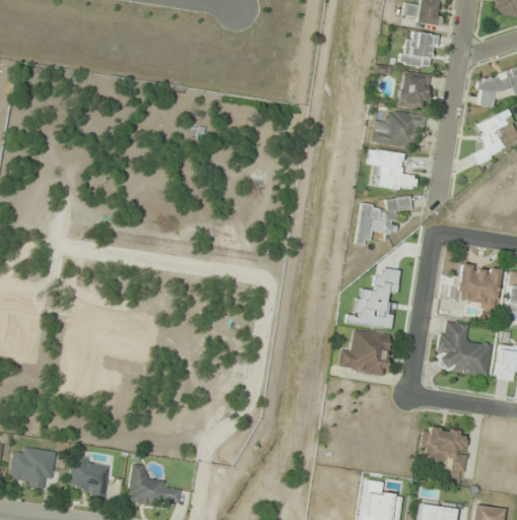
[(414,15),(413,22),(440,26),(444,0),(419,0),(418,4),(406,1),(404,13),(414,15)]
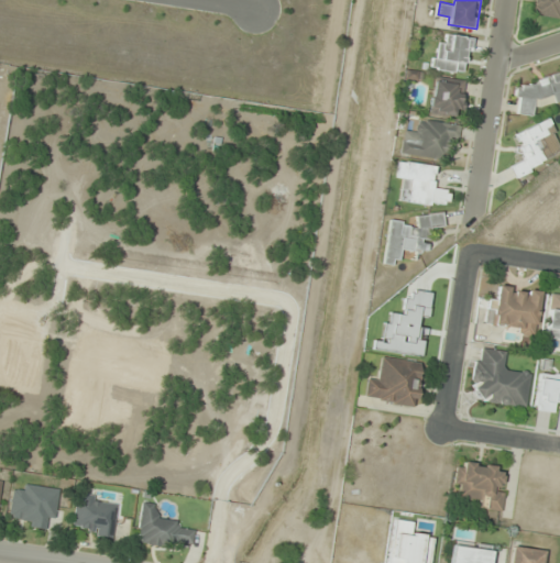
[(559,0),(537,0),(536,15),(559,18),(559,0)]
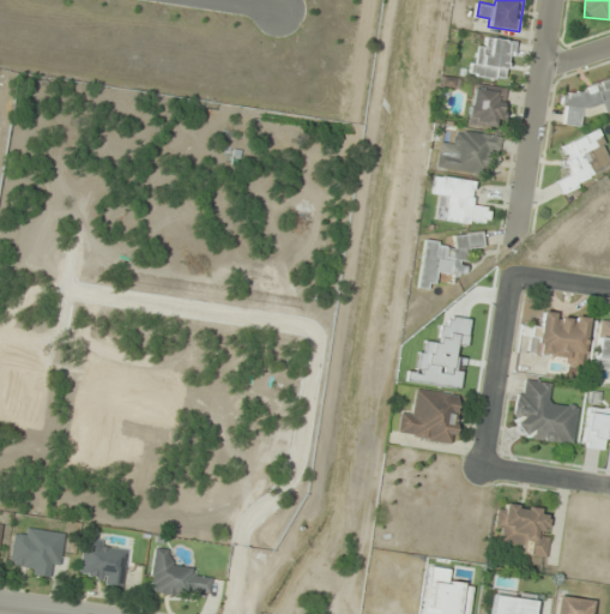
[(478,46),(473,74),(508,80),(515,41),(489,36),(487,47),(478,46)]
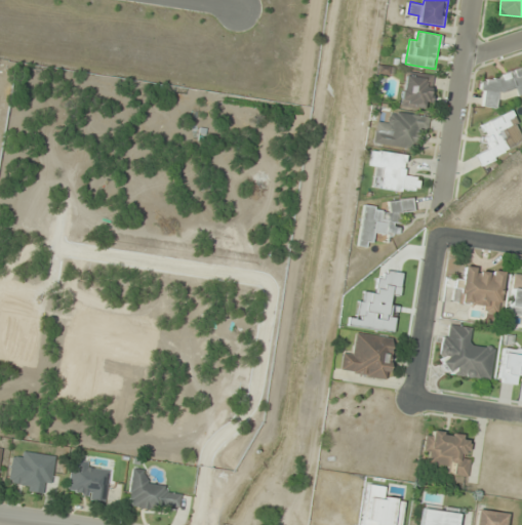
[(521,76),(487,71),(482,106),(499,108),(502,90),(521,93),(521,76)]
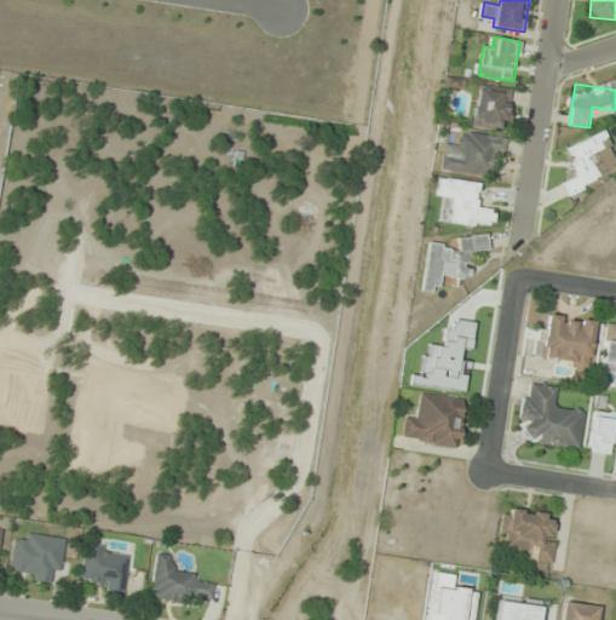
[(475,125),(510,128),(514,89),(479,85),(475,125)]
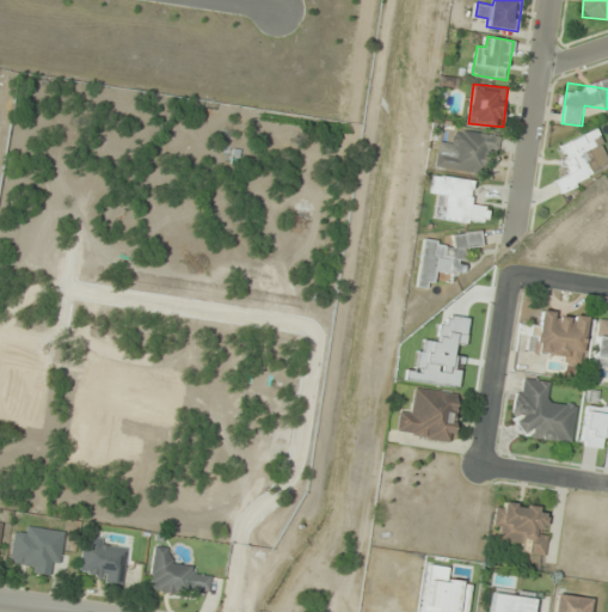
[(489,151),(501,152),(503,136),(455,129),(453,144),(441,141),(436,167),(485,175),(489,151)]
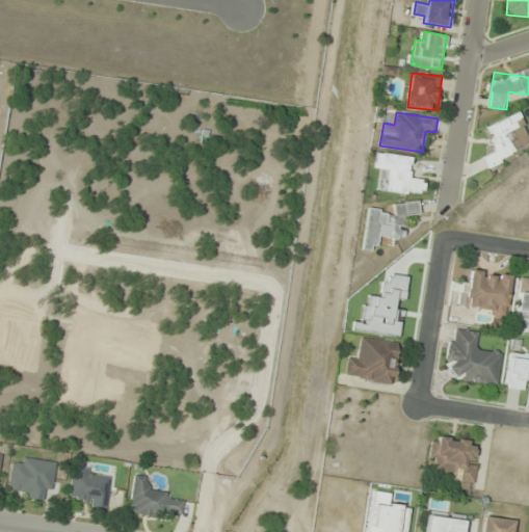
[(487,127),(498,151),(485,157),(490,166),(519,154),(514,144),(528,139),(518,113),(487,127)]
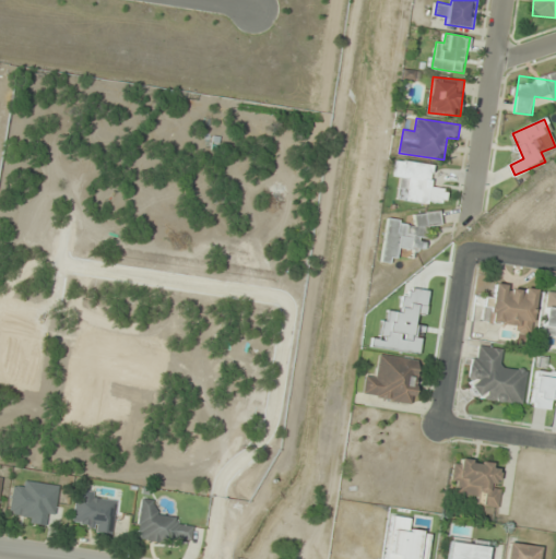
[(394,178),(403,179),(400,200),(447,206),(450,189),(433,187),(436,165),(398,159),(394,178)]
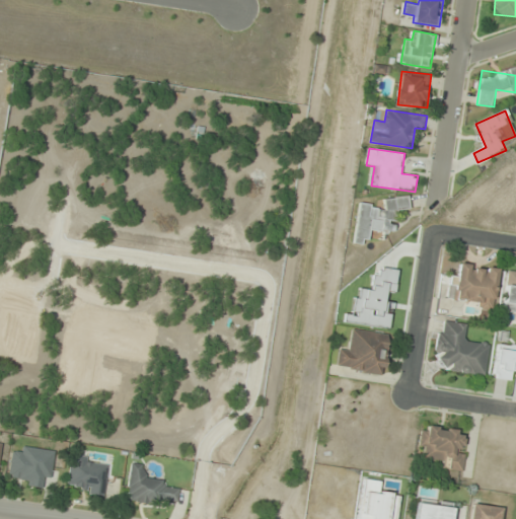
[(362,204),(355,241),(369,244),(372,229),(393,233),(395,222),(398,222),(401,209),(410,210),(412,200),(387,196),(385,208),(362,204)]
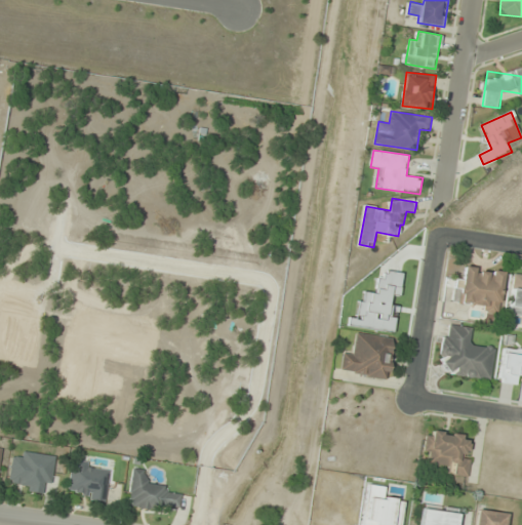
[(507,272),(467,266),(464,281),(457,280),(454,306),(500,312),(507,272)]
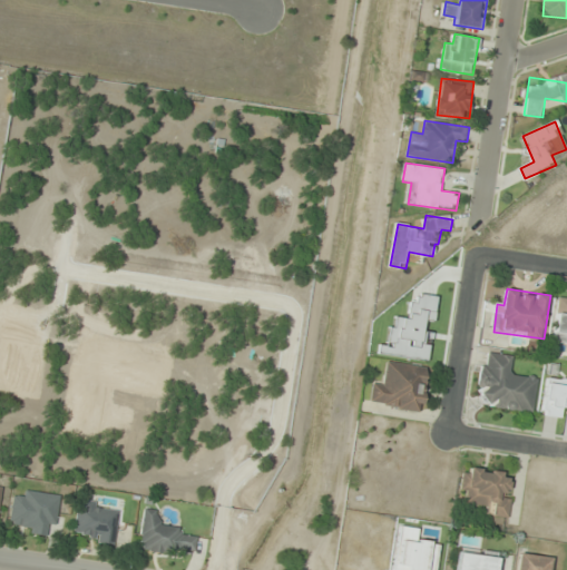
[(566,298),(559,297),(554,342),(566,343),(566,353),(566,298)]
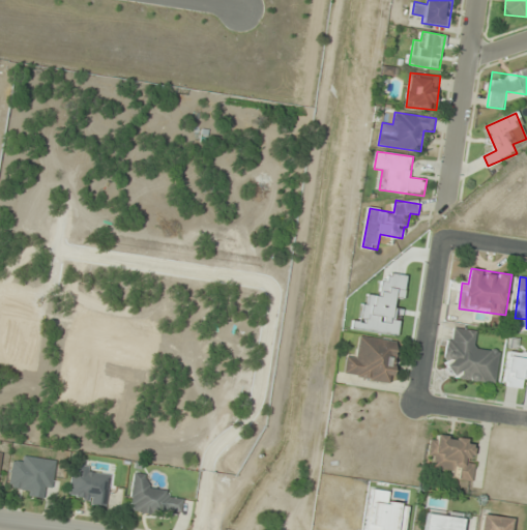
[(497,384),(501,351),(476,348),(478,331),(457,328),(456,339),(448,337),(444,367),(454,370),(452,378),(497,384)]
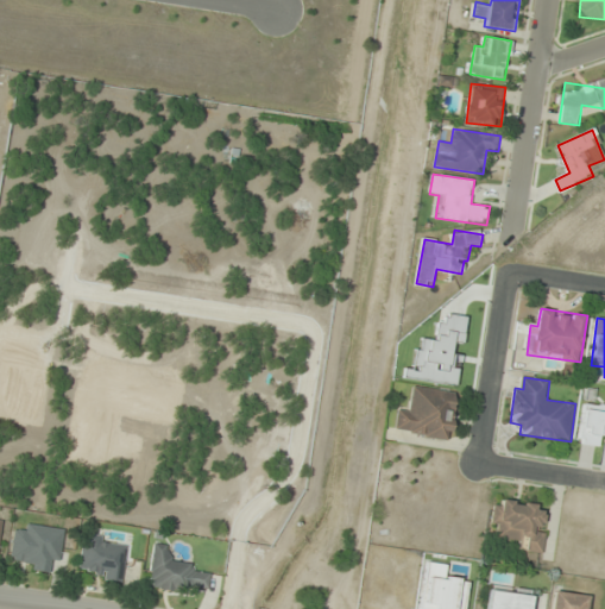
[(458,393),(414,387),(411,409),(399,408),(396,432),(451,440),(458,393)]
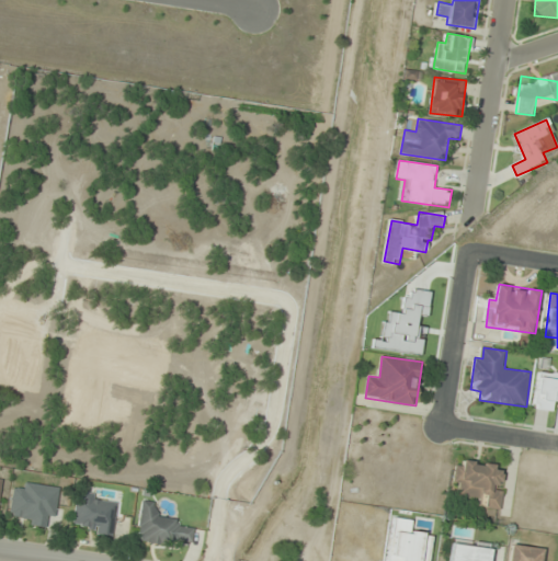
[(535,410),(556,411),(557,402),(557,374),(538,371),(535,410)]
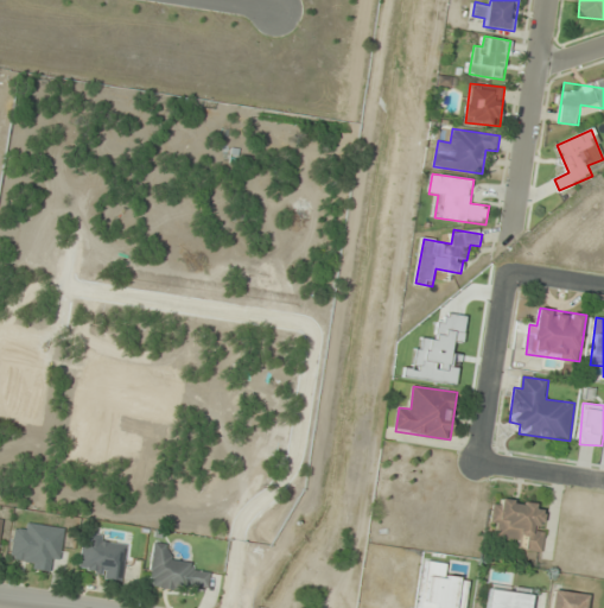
[(542,552),(548,505),(495,498),(491,525),(500,526),(498,536),(521,539),(520,549),(542,552)]
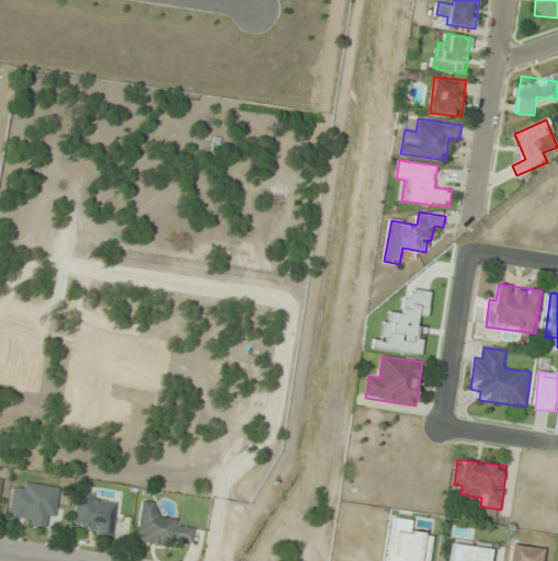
[(61,487),(26,483),(25,492),(14,490),(11,515),(33,517),(33,526),(46,527),(47,517),(57,518),(61,487)]
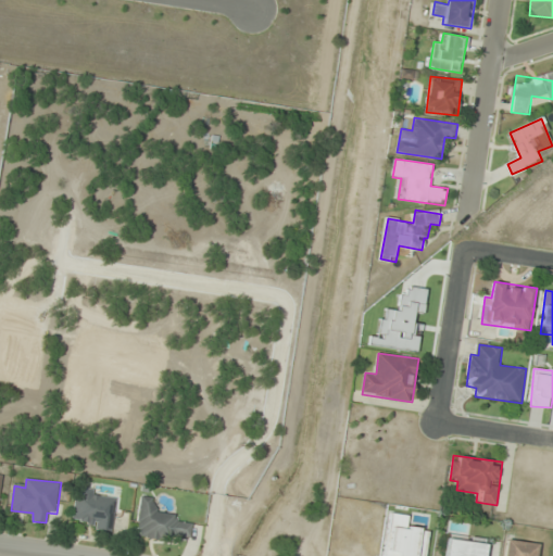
[(84,528),(115,530),(118,495),(77,492),(75,518),(84,519),(84,528)]
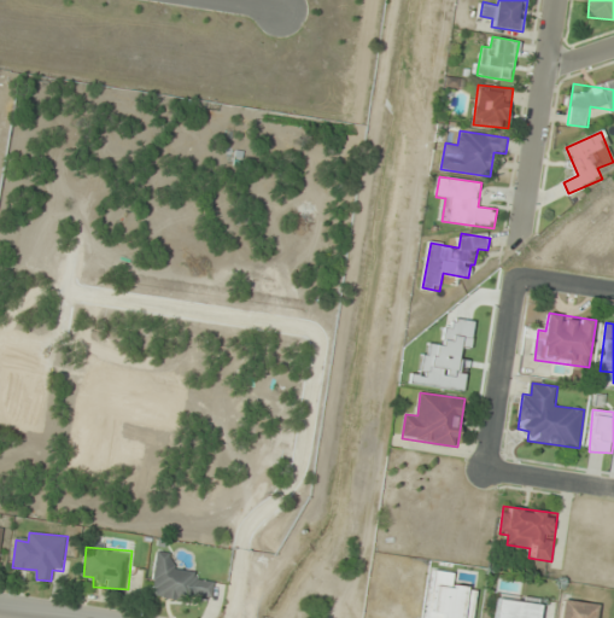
[(175,572),(176,554),(158,552),(152,594),(214,601),(216,577),(175,572)]
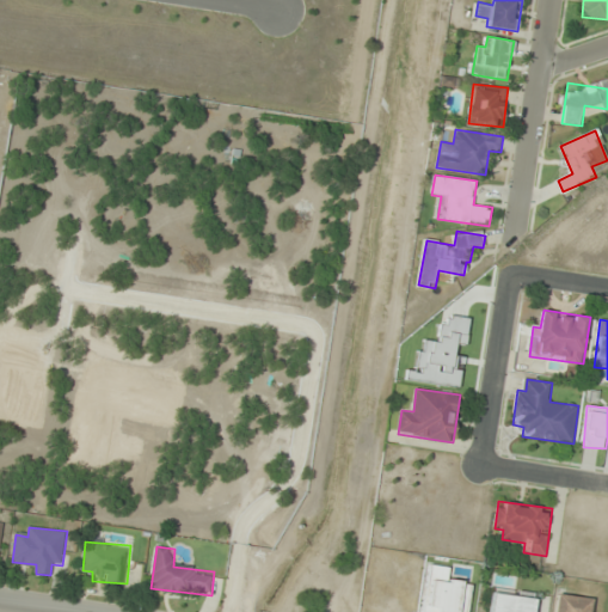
[(533,611),(536,597),(493,589),(490,611),(533,611)]
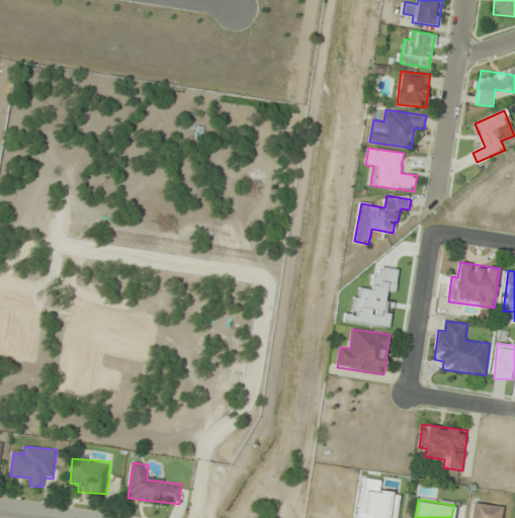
[(502,517),(504,507),(474,503),(470,517),(502,517)]
